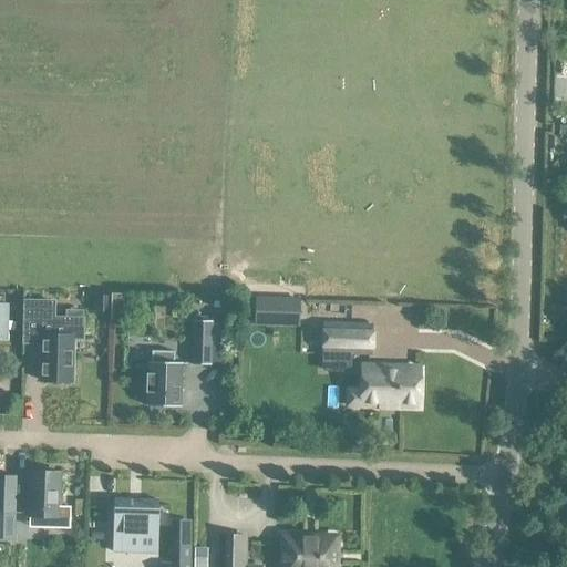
[(111,313),(111,297),(95,296),(94,312),(111,313)]
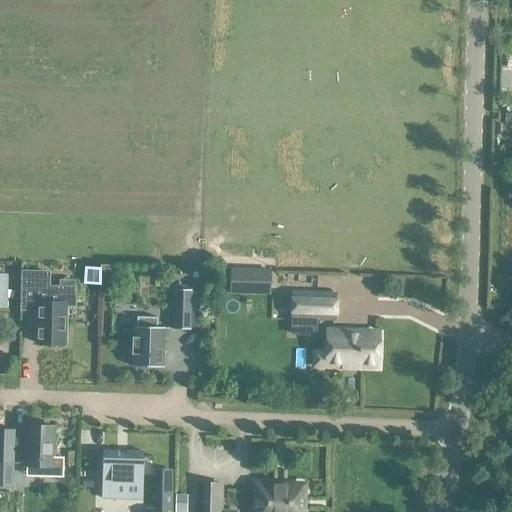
[(272,272),(272,270),(232,269),(232,271),(231,292),(271,293),(272,272)]
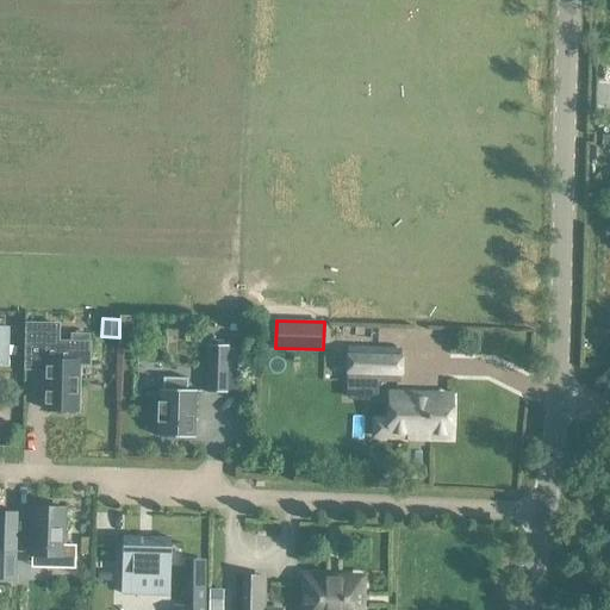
[(26,323),(25,369),(44,369),(43,411),(79,412),(80,365),(91,365),(91,342),(60,341),(60,324),(26,323)]
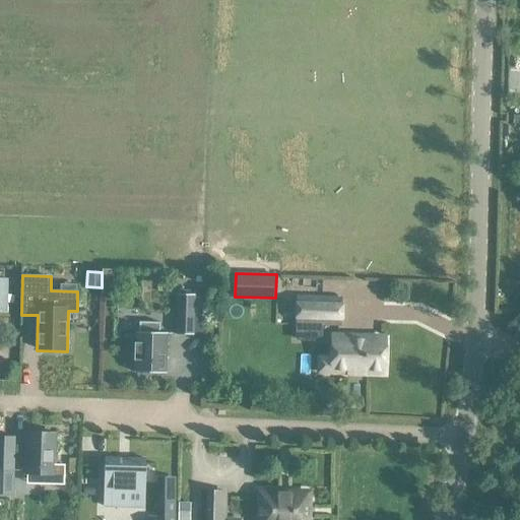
[(123,301),(138,301),(137,312),(177,313),(178,287),(124,285),(123,301)]
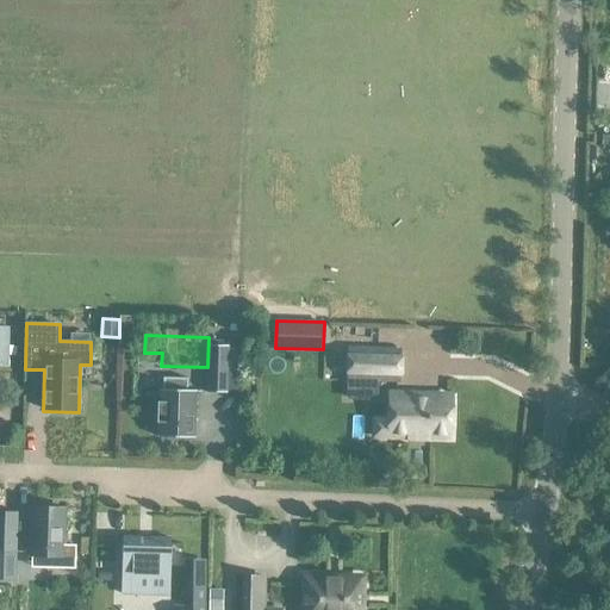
[(228,346),(209,346),(207,393),(226,393),(228,346)]
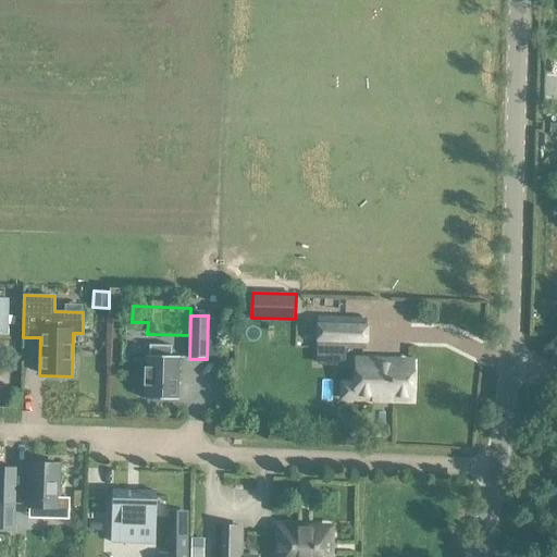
[(366,319),(319,318),(318,347),(364,348),(366,319)]
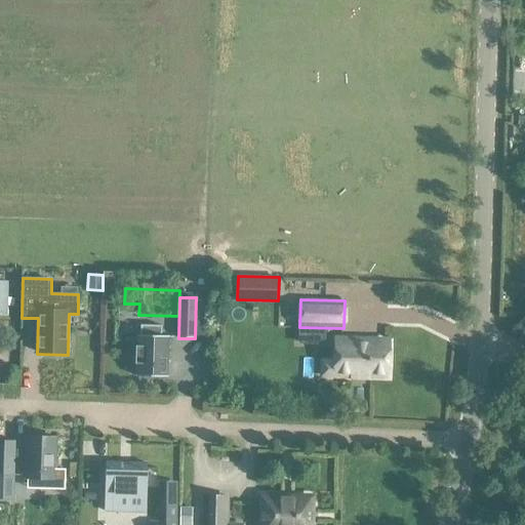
[(136,376),(167,377),(168,336),(161,336),(161,326),(140,325),(139,335),(137,335),(137,347),(135,346),(135,364),(136,364),(136,376)]
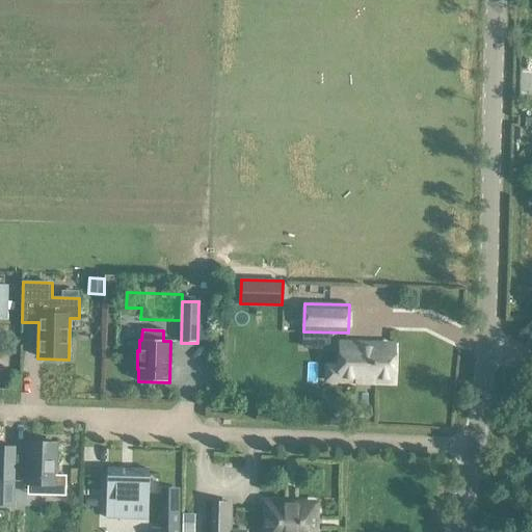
[(393,346),(341,344),(340,380),(355,380),(355,383),(372,383),(372,381),(392,381),(393,346)]
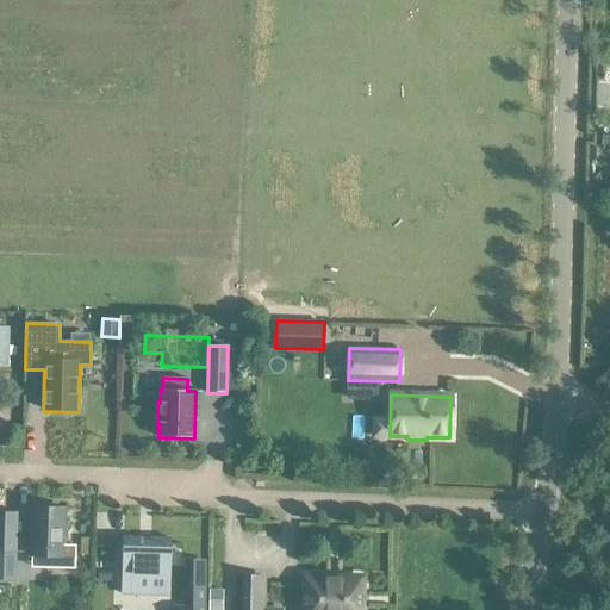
[(64,509),(31,508),(30,555),(47,555),(47,567),(75,568),(75,546),(63,546),(64,509)]
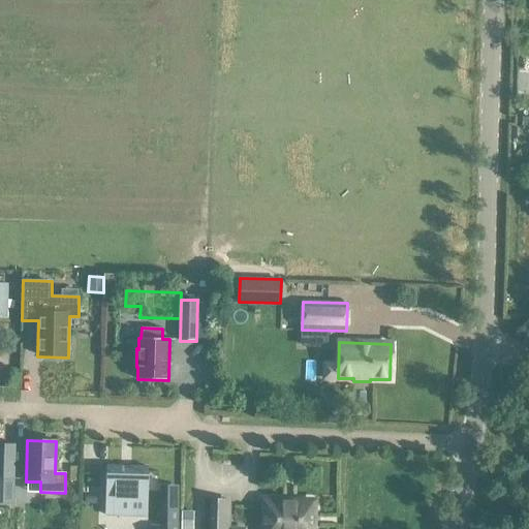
[(0,503),(13,504),(16,444),(0,443),(0,503)]
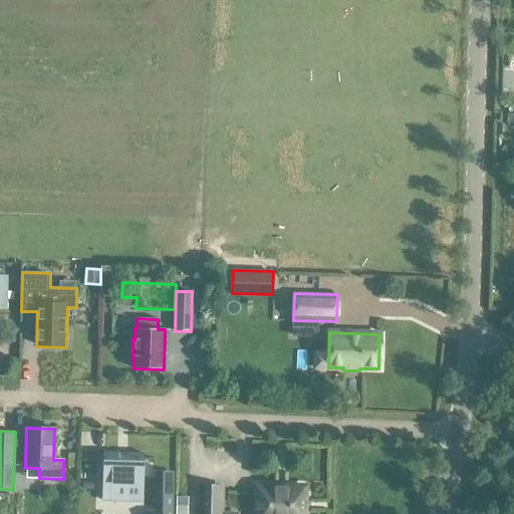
[(104,453),(102,500),(142,502),(144,454),(104,453)]
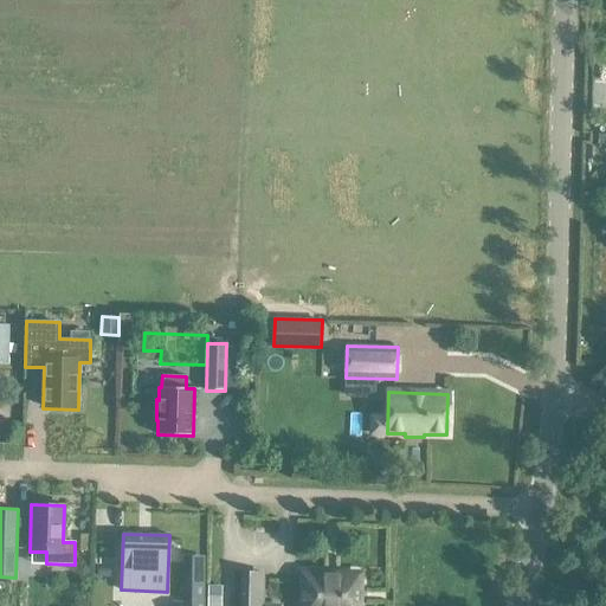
[(201,605),(202,569),(185,569),(185,605),(201,605)]
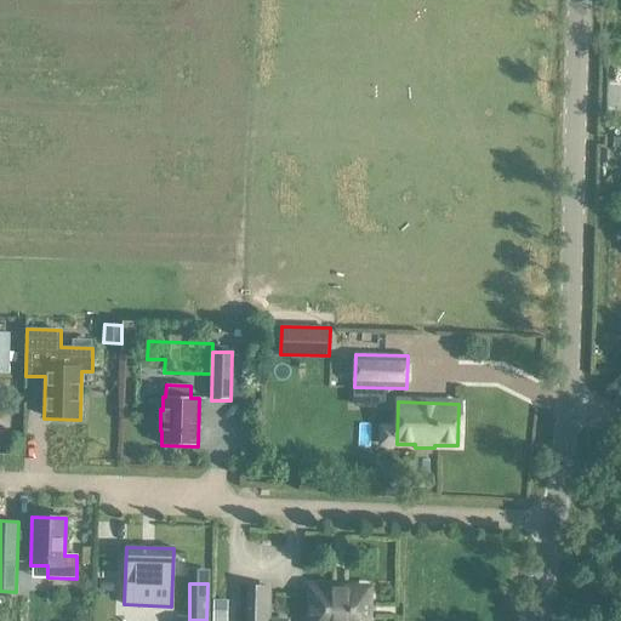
[(325,617),(325,620),(368,620),(369,590),(311,588),(309,616),(325,617)]
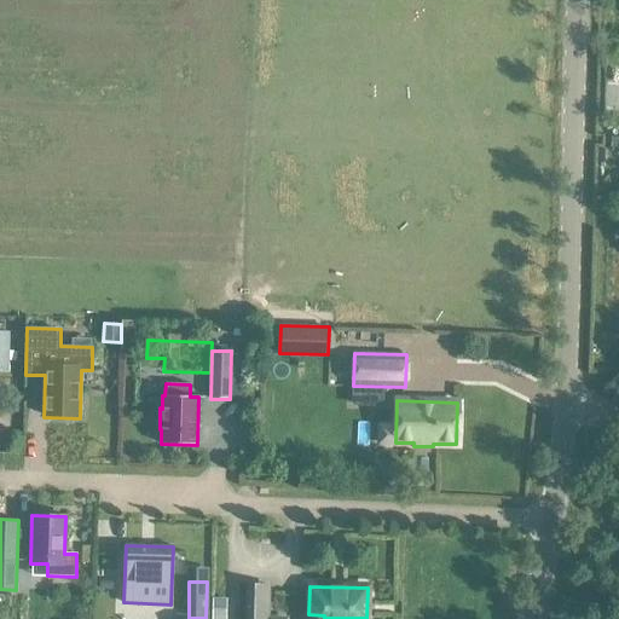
[(267,593),(241,591),(239,618),(276,618),(277,618),(267,618),(267,593)]
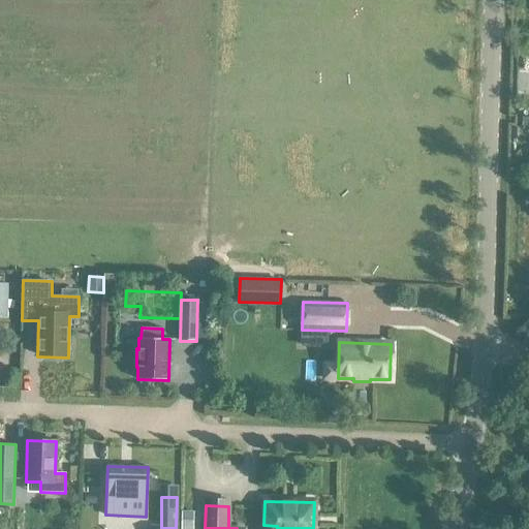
[(193,528),(193,511),(182,511),(182,528),(193,528)]
